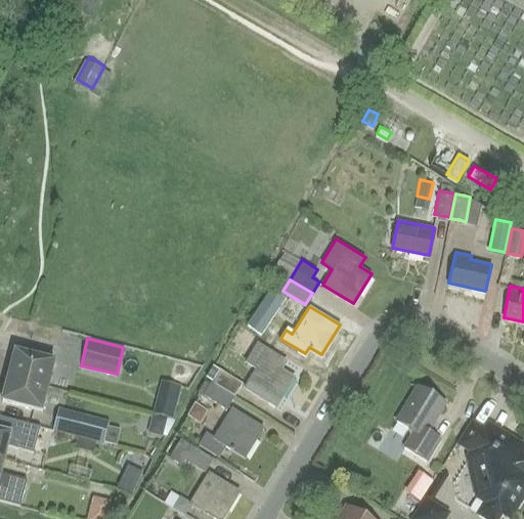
[(257,366),(245,386),(275,405),(294,376),(280,368),(286,359),(257,342),(246,360),(257,366)]
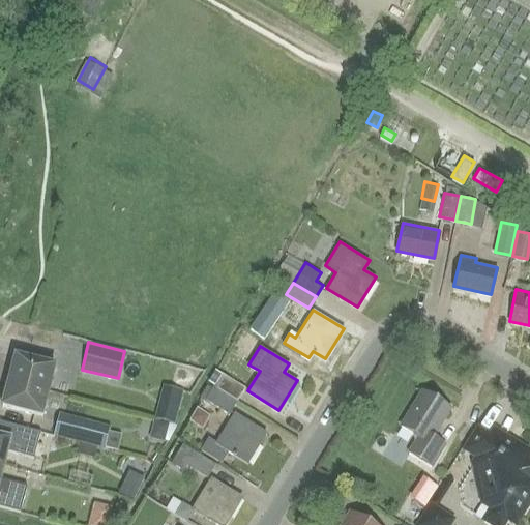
[(8,378),(48,388),(54,363),(15,353),(8,378)]
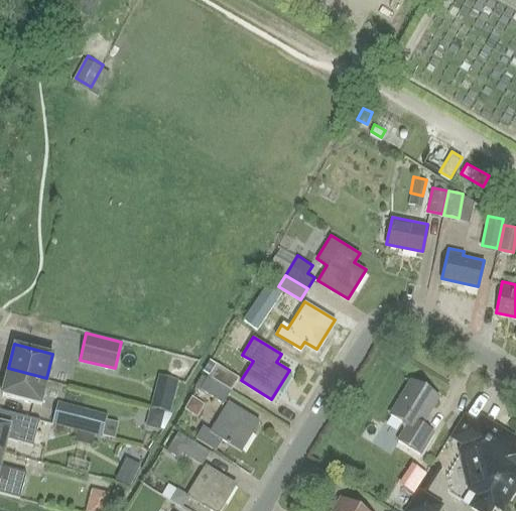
[(209,373),(231,387),(238,375),(216,361),(209,373)]
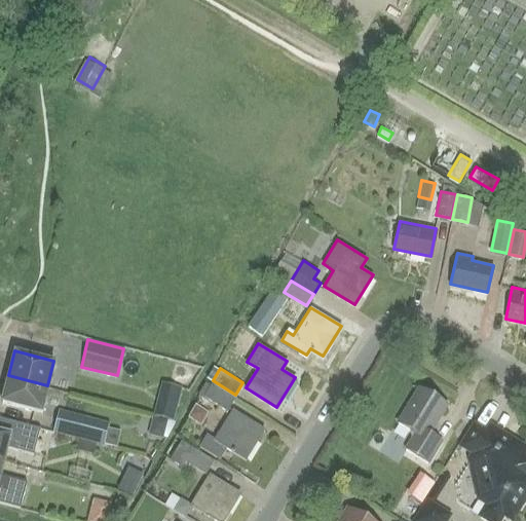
[(41,410),(47,385),(8,375),(1,401),(41,410)]
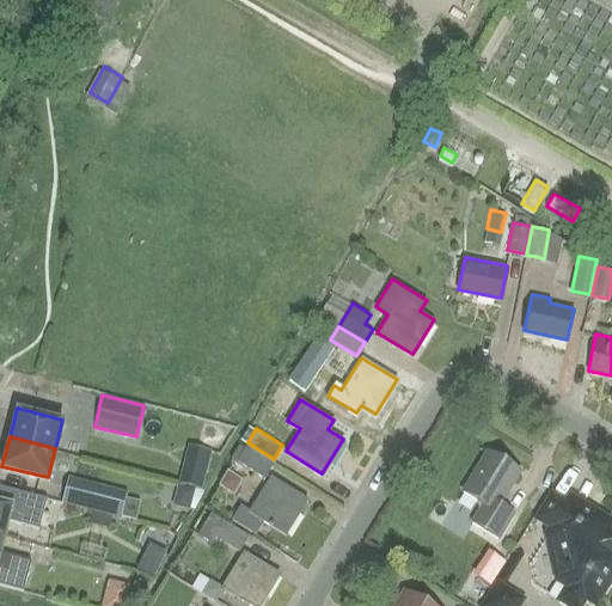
[(182,479),(207,482),(212,442),(188,440),(182,479)]
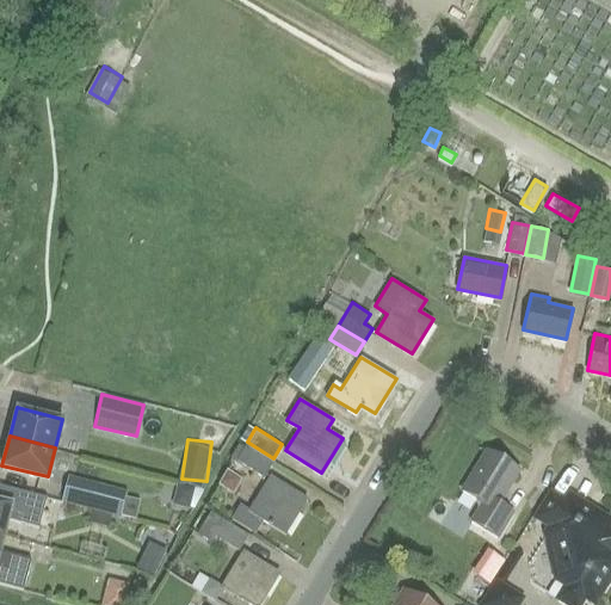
[(264,473),(273,458),(247,442),(238,456),(264,473)]
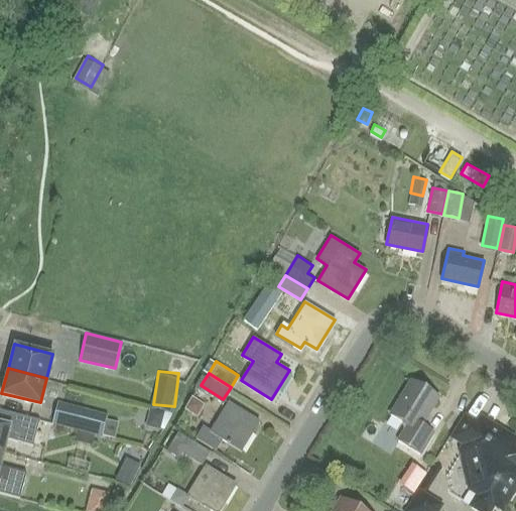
[(438,395),(412,379),(391,414),(404,421),(405,427),(398,439),(420,453),(433,431),(421,423),(438,395)]
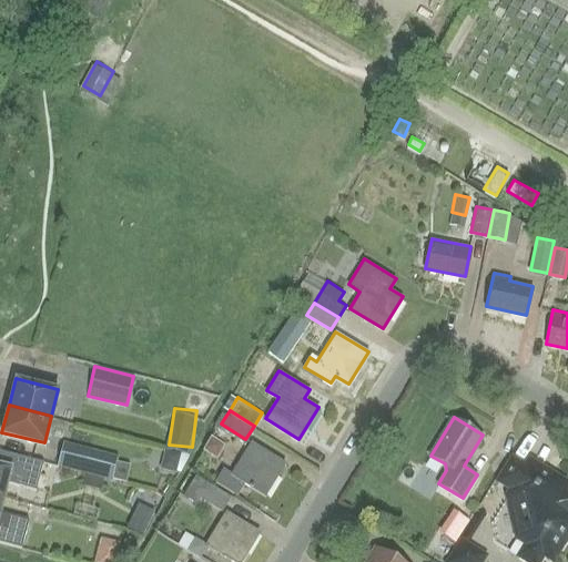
[(111,477),(118,453),(63,439),(58,462),(111,477)]
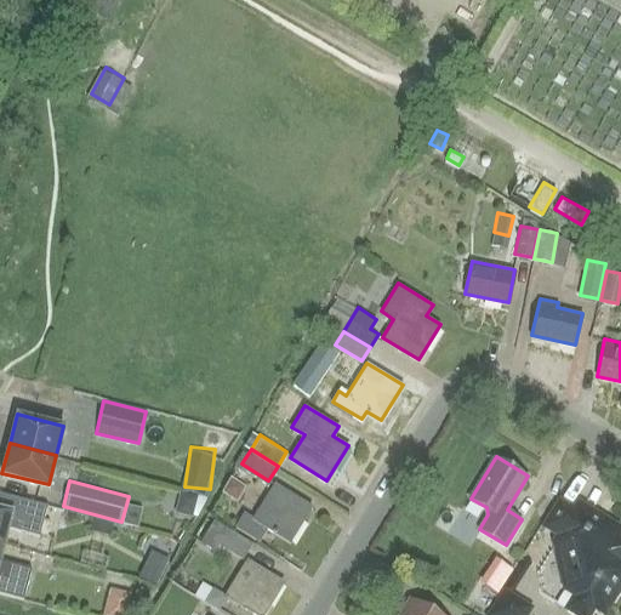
[(274,483),(254,517),(244,511),(235,524),(258,539),(267,527),(290,540),(312,505),(274,483)]
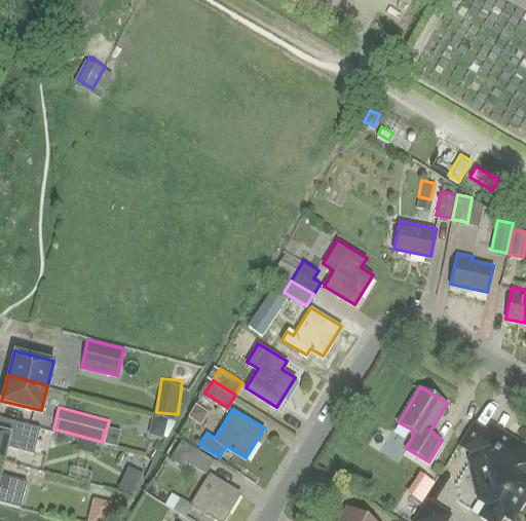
[(0,457),(2,458),(6,445),(33,452),(40,425),(8,417),(4,432),(0,430),(0,457)]
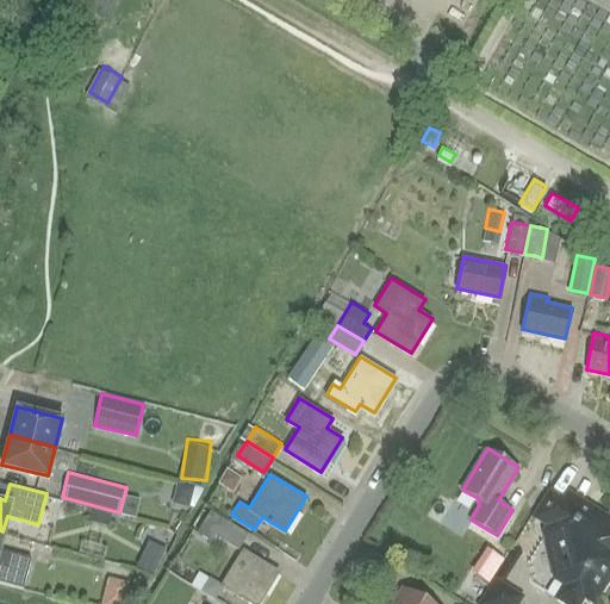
[(603,549),(607,549),(603,530),(599,531),(596,529),(605,516),(584,502),(568,492),(565,499),(551,490),(535,515),(551,523),(546,529),(556,535),(549,546),(554,566),(560,570),(556,576),(566,581),(558,595),(572,603),(576,603),(584,592),(593,598),(609,570),(609,558),(602,553),(603,549)]
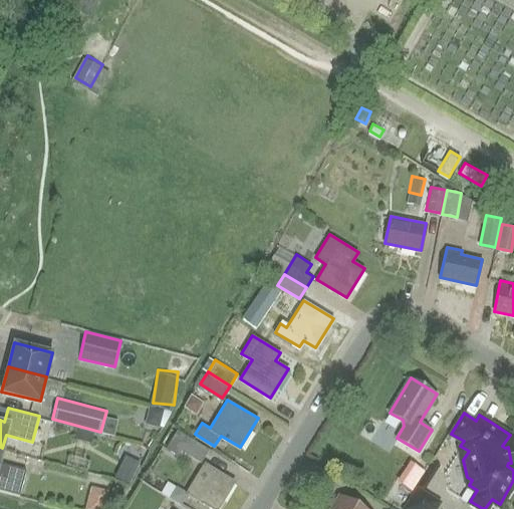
[(209,448),(177,429),(166,448),(178,455),(181,449),(201,461),(209,448)]
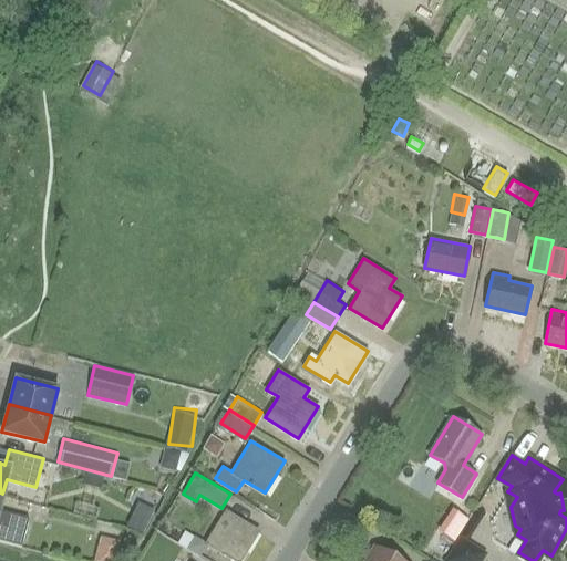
[(0,508),(0,505),(2,494),(0,492),(0,539),(21,544),(29,516),(0,508)]
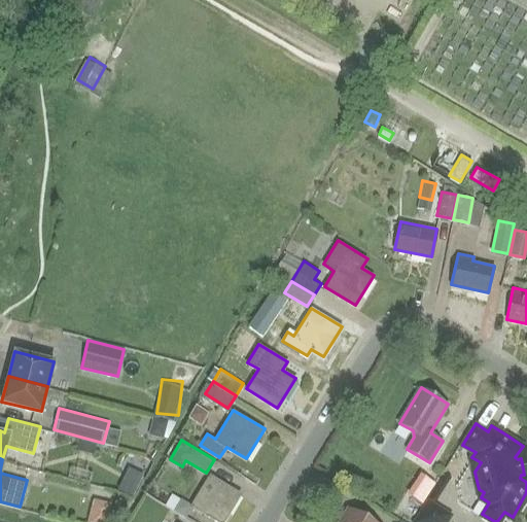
[(422,466),(407,489),(423,499),(437,478),(422,466)]
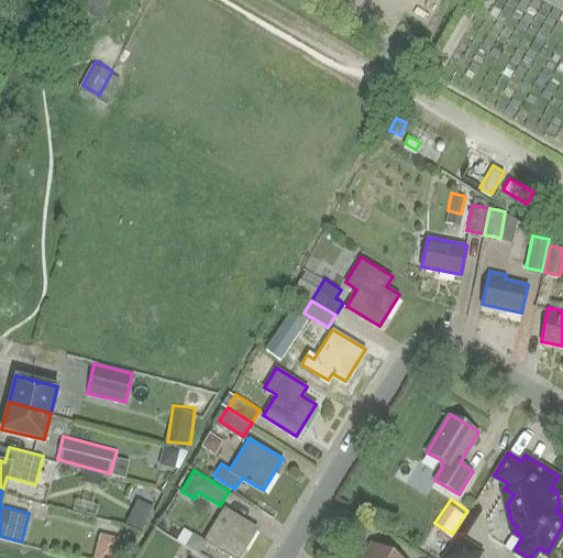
[(224,502),(203,536),(239,557),(260,524),(224,502)]
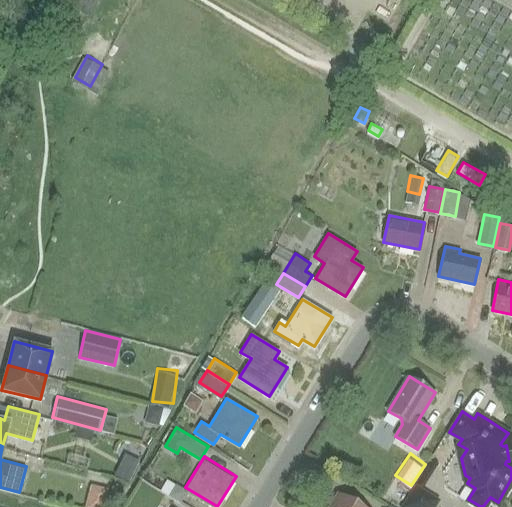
[(95,506),(102,506),(109,485),(92,480),(85,504),(95,506)]
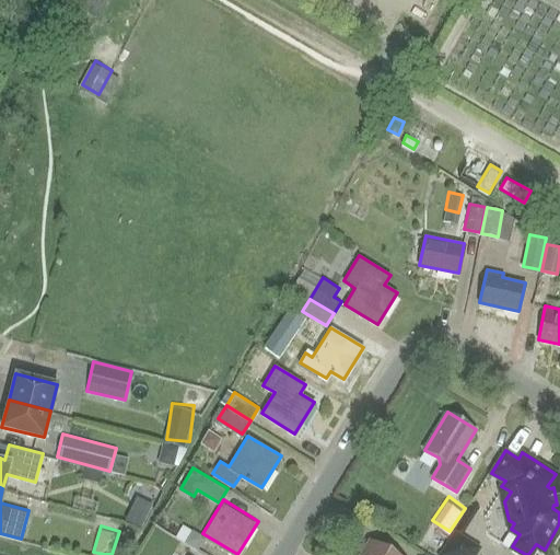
[(436,554),(475,554),(481,545),(454,529),(436,554)]
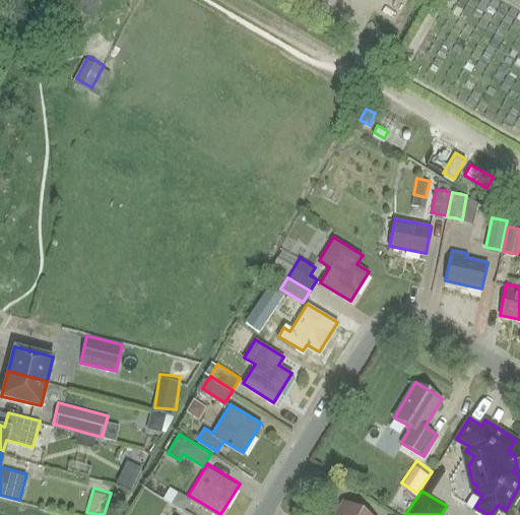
[(333,514),(367,514),(343,500),(333,514)]
